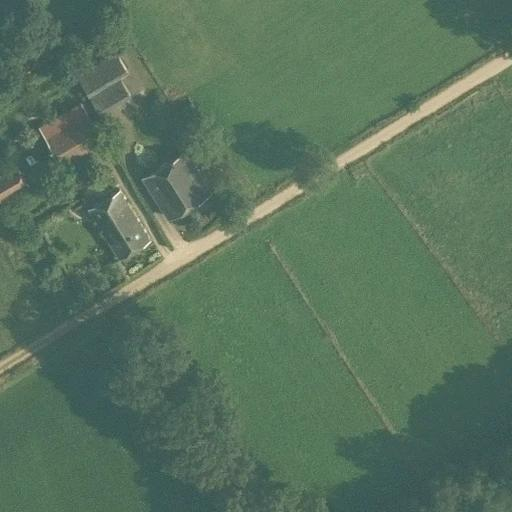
[(119,78),(120,79),(129,73),(116,52),(77,76),(89,97),(119,78)]
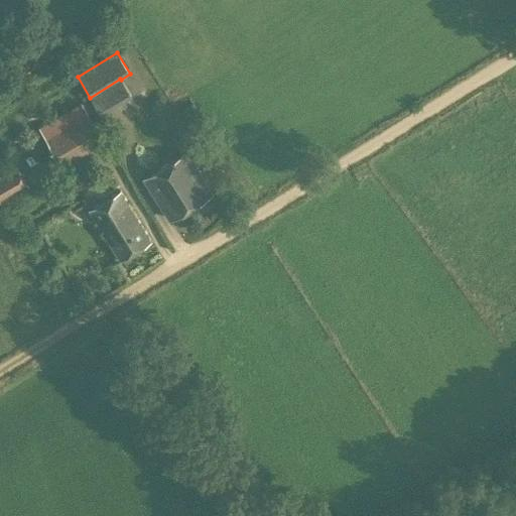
[(132,99),(121,80),(120,79),(90,98),(101,117),(132,99)]
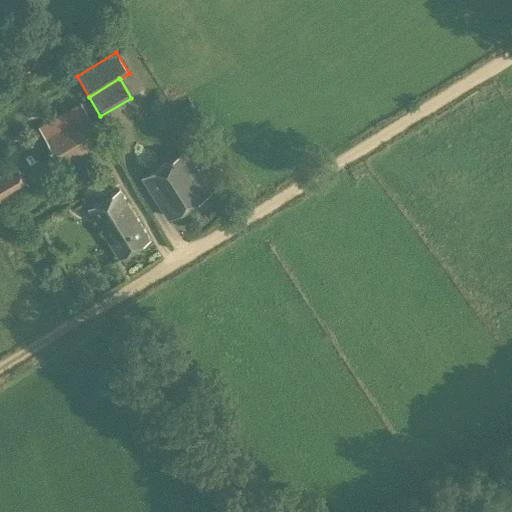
[(83,155),(104,144),(87,112),(43,135),(61,171),(85,158),(83,155)]
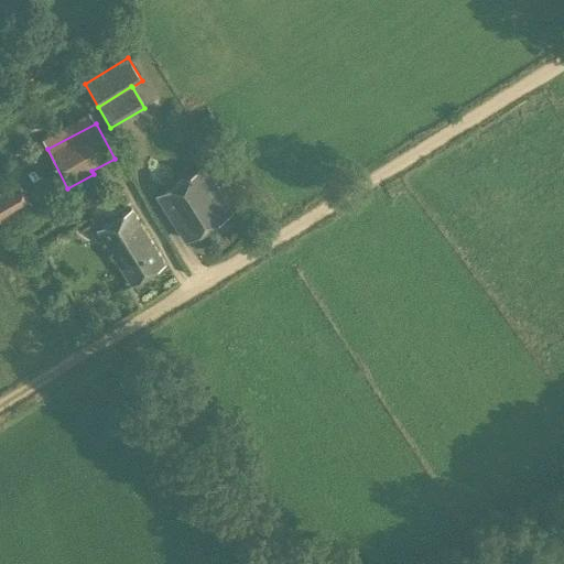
[(184,240),(228,212),(201,167),(156,196),(184,240)]
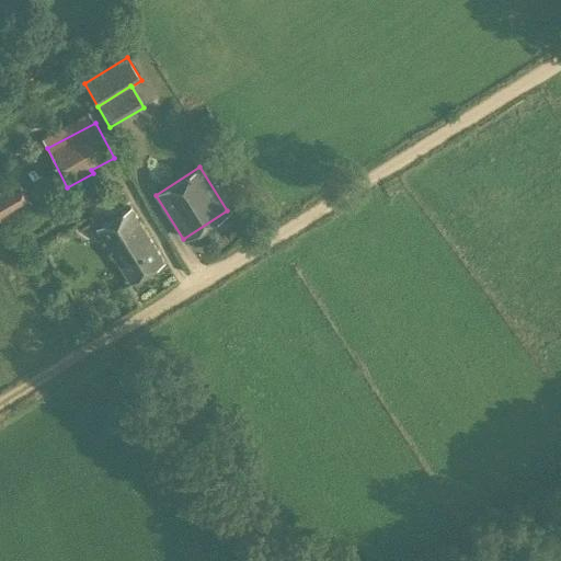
[(0,217),(29,201),(19,183),(0,194),(0,217)]
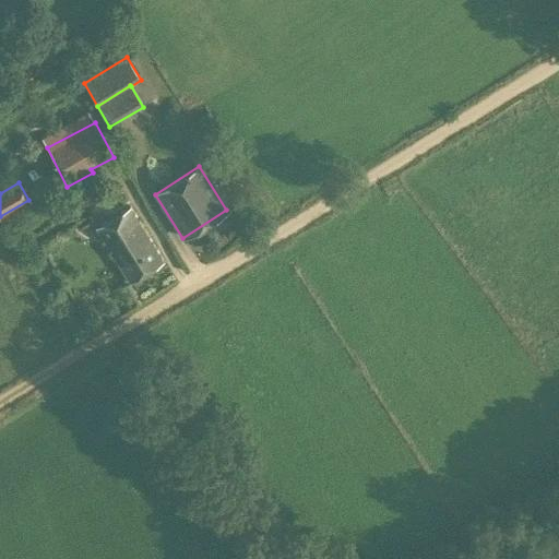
[(127,284),(161,263),(122,200),(88,221),(127,284)]
